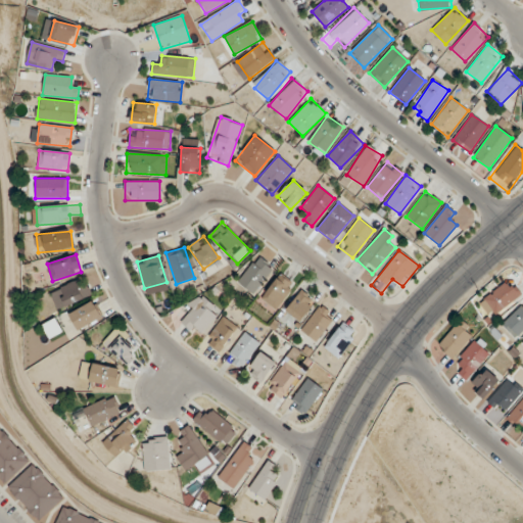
[(237,282),(252,294),(273,269),(257,256),(237,282)]
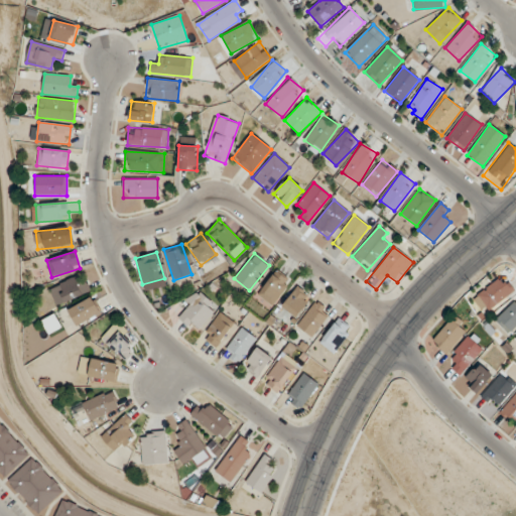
[(255,295),(271,307),(290,282),(274,270),(255,295)]
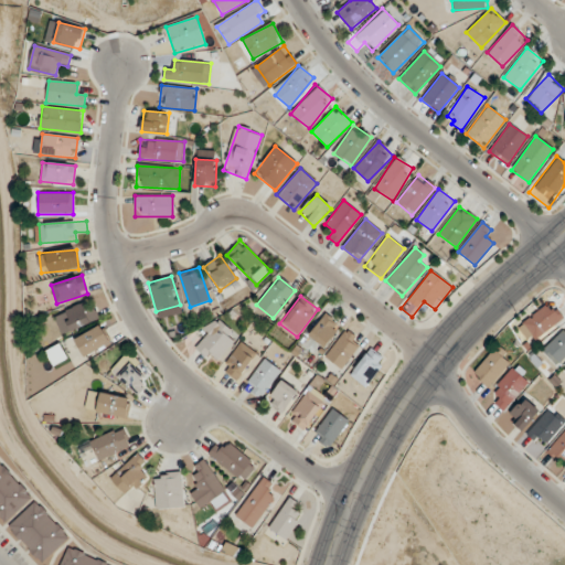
[(63,336),(99,319),(91,299),(54,316),(63,336)]
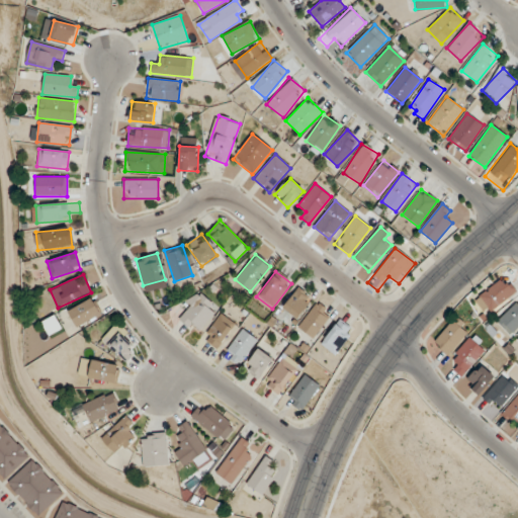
[(516,291),(504,276),(479,297),(491,313),(516,291)]
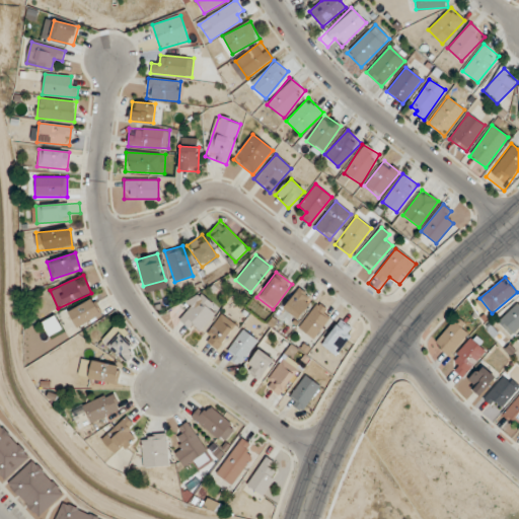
[(312,301),(298,289),(284,307),(297,319),(312,301)]
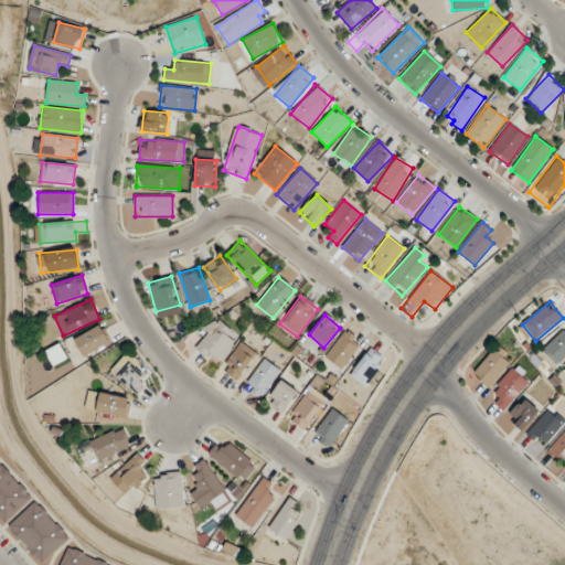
[(237,337),(217,320),(195,348),(215,364),(237,337)]
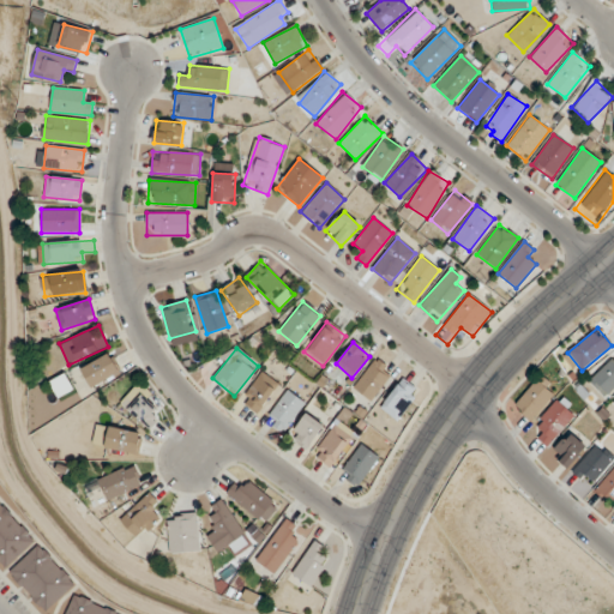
[(91,390),(121,377),(110,353),(80,366),(91,390)]
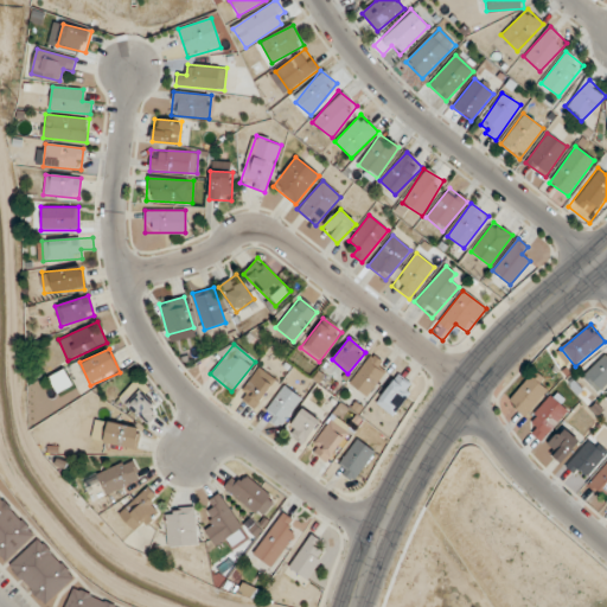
[(606,355),(605,353),(582,377),(599,393),(606,383),(606,355)]
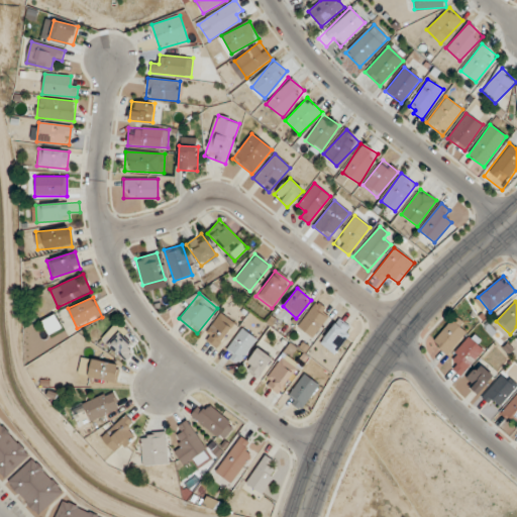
[(297,327),(312,338),(331,313),(316,302),(297,327)]
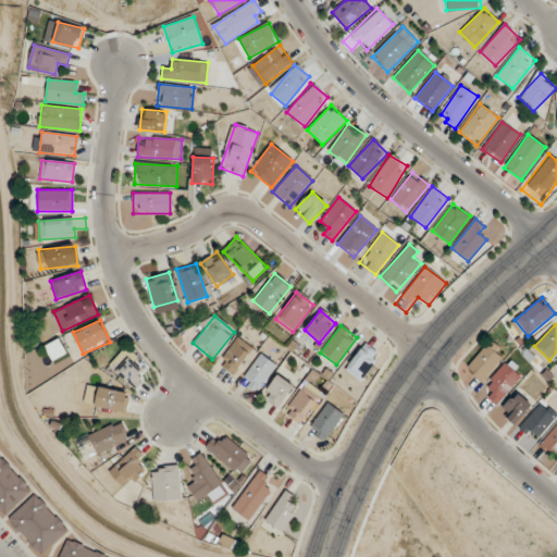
[(254,349),(237,337),(218,364),(234,375),(254,349)]
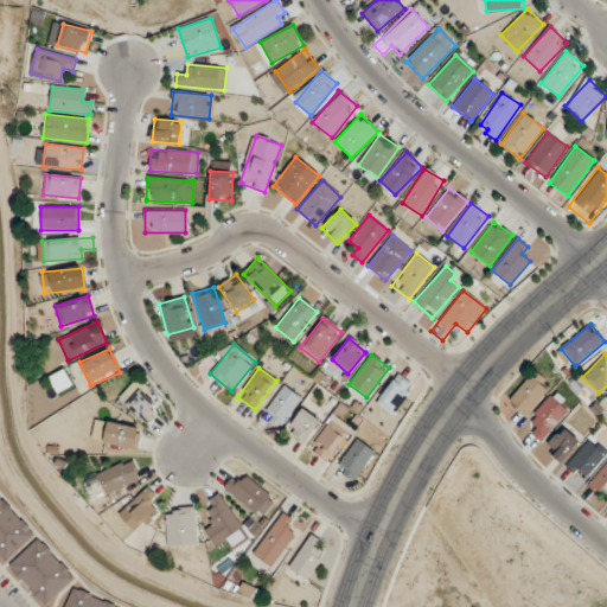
[(58,394),(74,385),(63,369),(49,378),(58,394)]
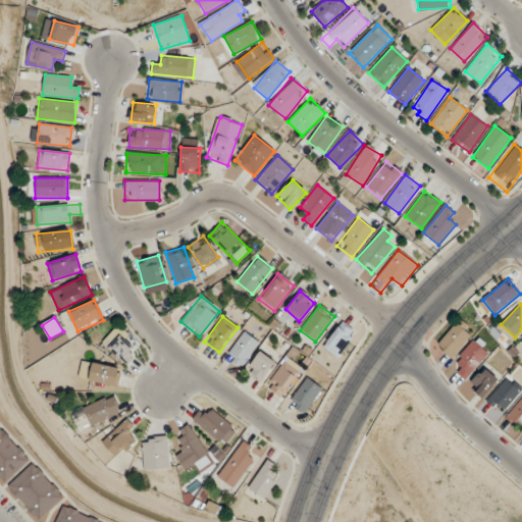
[(474,333),(460,319),(435,344),(450,358),(474,333)]
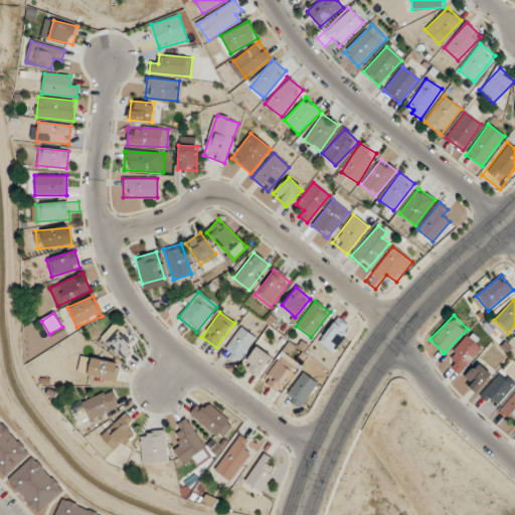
[(333,353),(350,329),(335,319),(318,343),(333,353)]
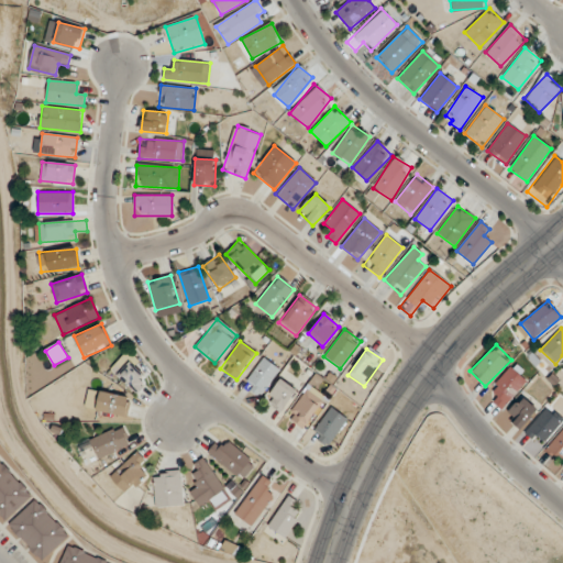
[(111,370),(135,395),(151,379),(127,354),(111,370)]
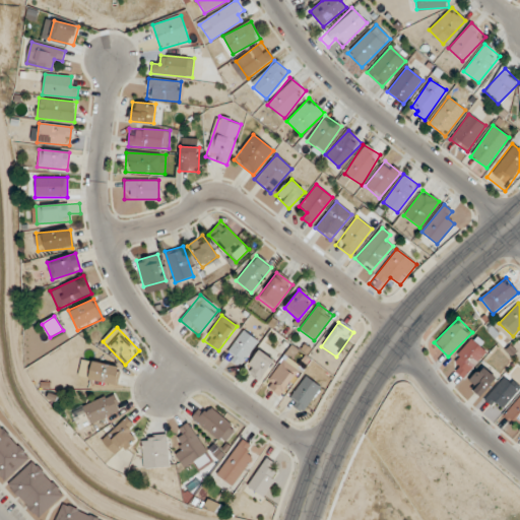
[(225,355),(240,366),(258,341),(243,330),(225,355)]
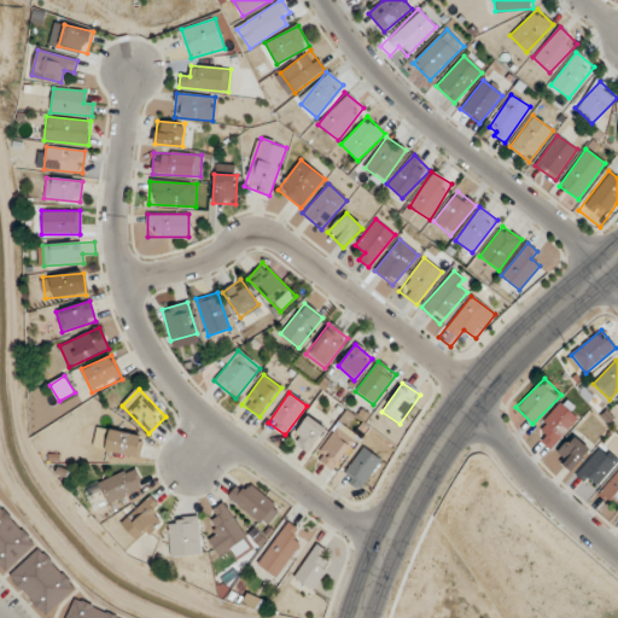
[(579,419),(561,403),(532,433),(551,449),(579,419)]
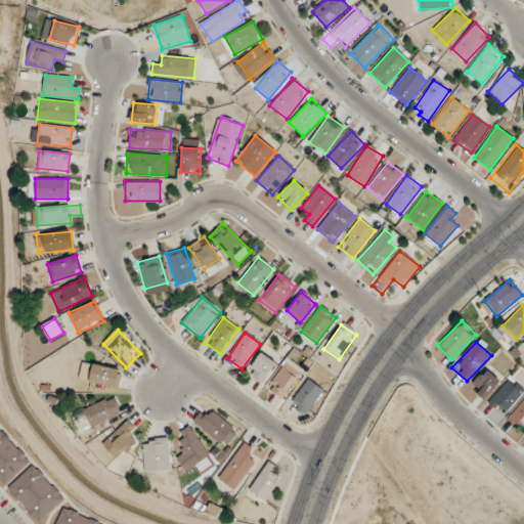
[(262,383),(276,363),(260,352),(246,372),(262,383)]
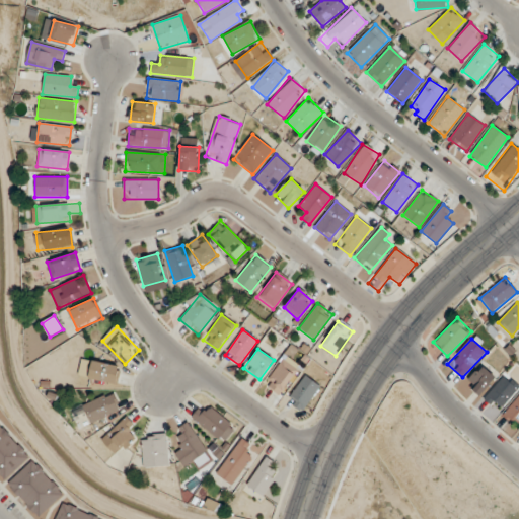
[(280,395),(300,366),(285,355),(264,384),(280,395)]
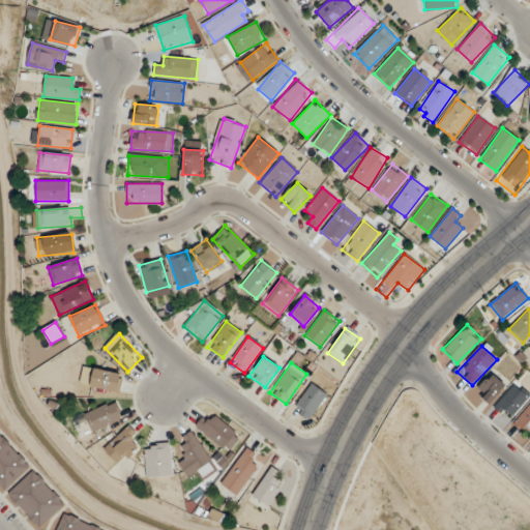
[(92,394),(119,394),(119,372),(92,372),(92,394)]
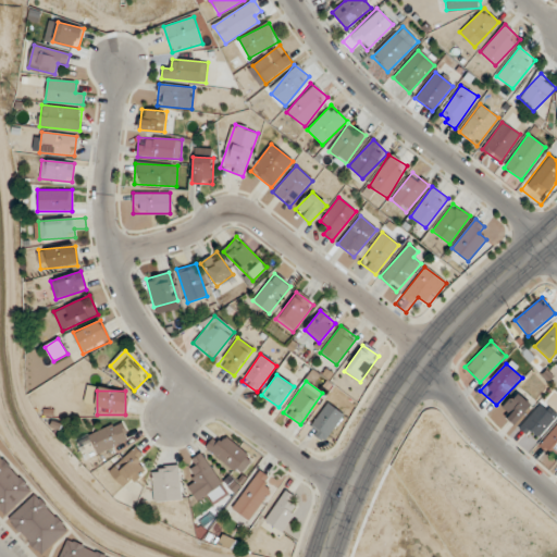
[(500,412),(516,424),(532,404),(516,392),(500,412)]
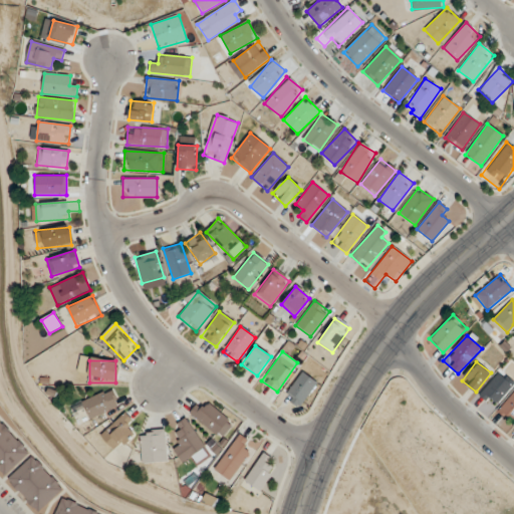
[(513,382),(513,381),(499,370),(479,396),(494,409),(513,382)]
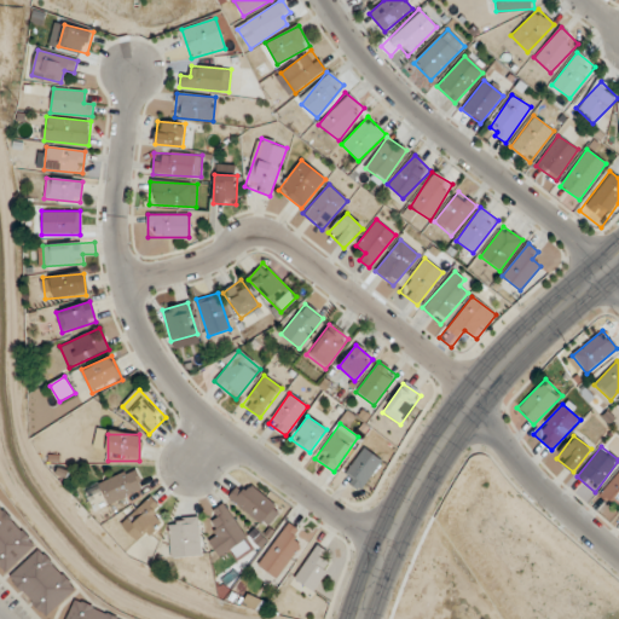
[(359,491),(382,462),(364,447),(341,476),(359,491)]
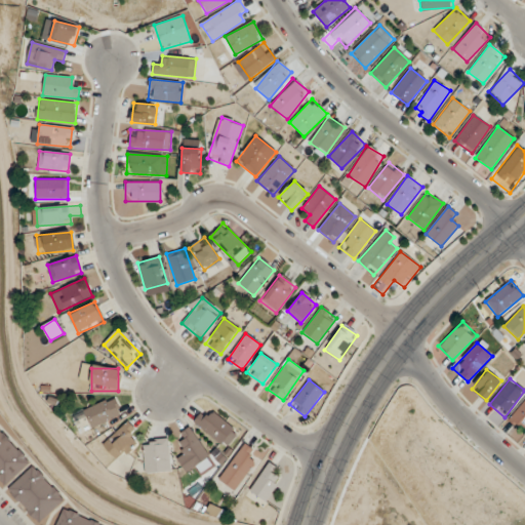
[(84,409),(90,429),(121,418),(114,398),(84,409)]
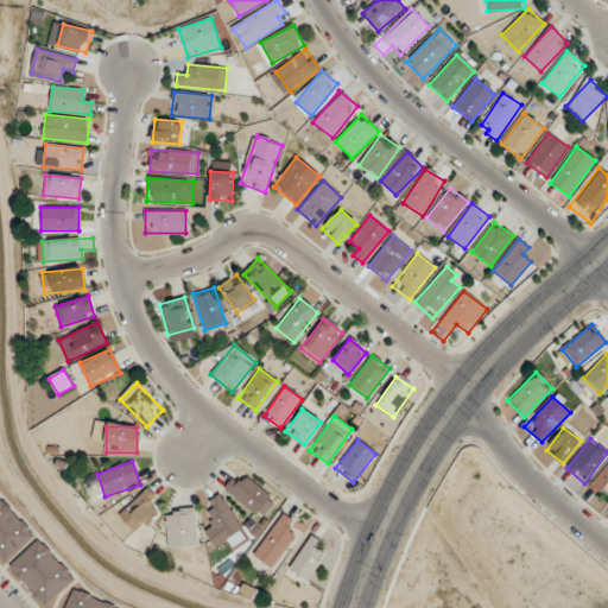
[(607,462),(588,487),(606,502),(607,499),(607,462)]
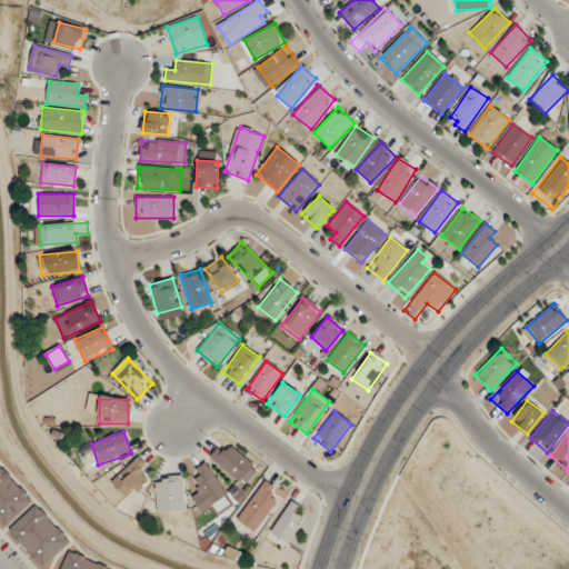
[(243,486),(258,468),(225,441),(210,458),(243,486)]
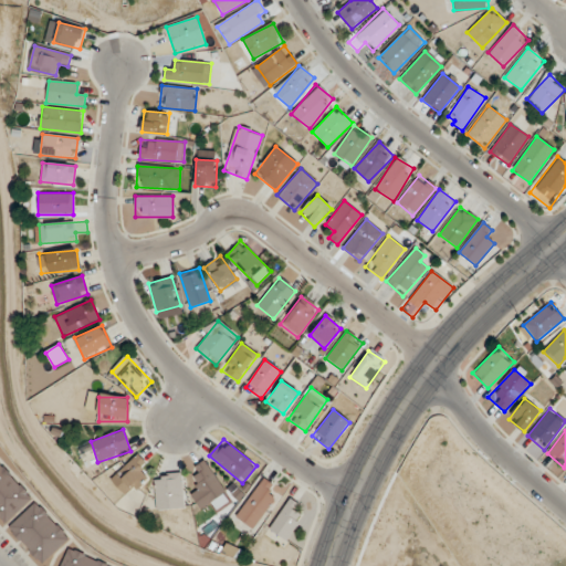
[(139,471),(146,463),(135,453),(111,482),(128,498),(146,477),(139,471)]
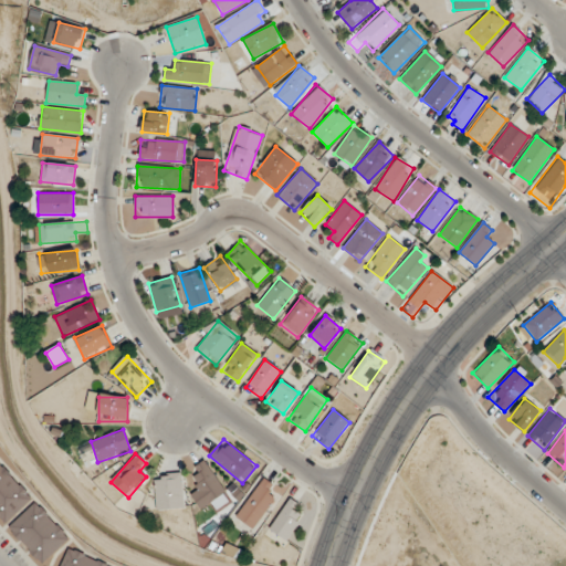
[(210,503),(216,511),(231,499),(203,461),(190,471),(202,486),(190,495),(201,510),(210,503)]
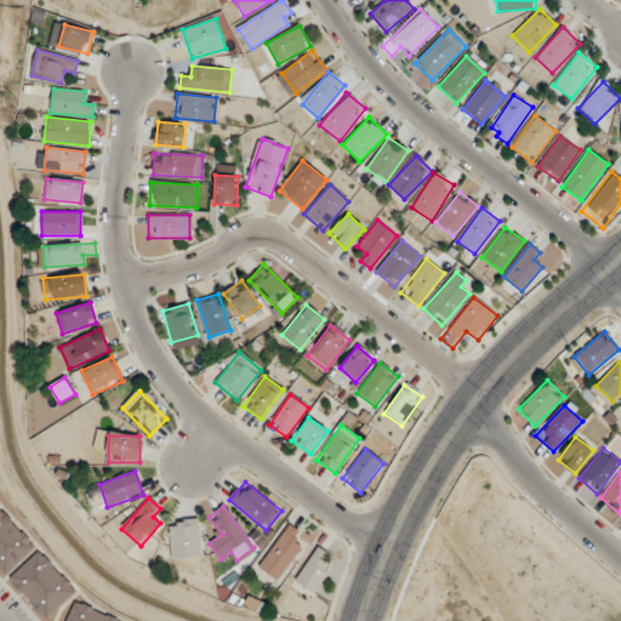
[(0,574),(3,577),(35,546),(0,508),(0,574)]
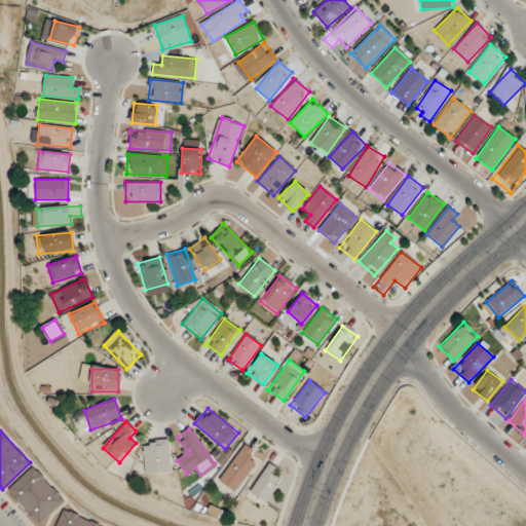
[(144,474),(170,474),(170,441),(144,441),(144,474)]
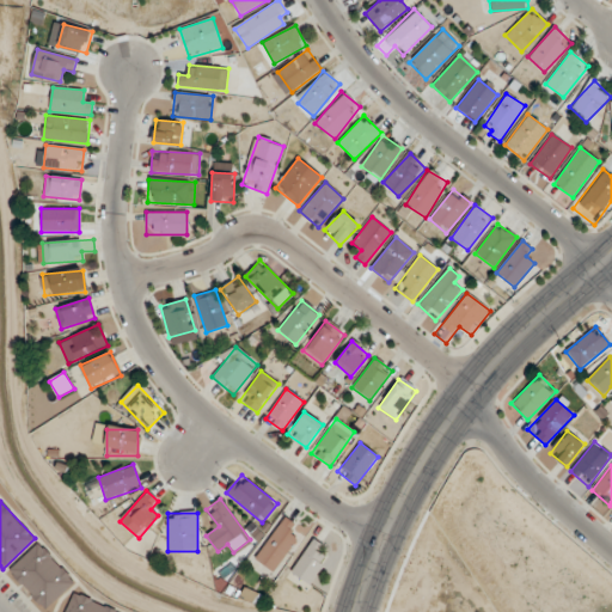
[(297,526),(283,518),(255,560),(274,573),(297,539),(291,534),(297,526)]
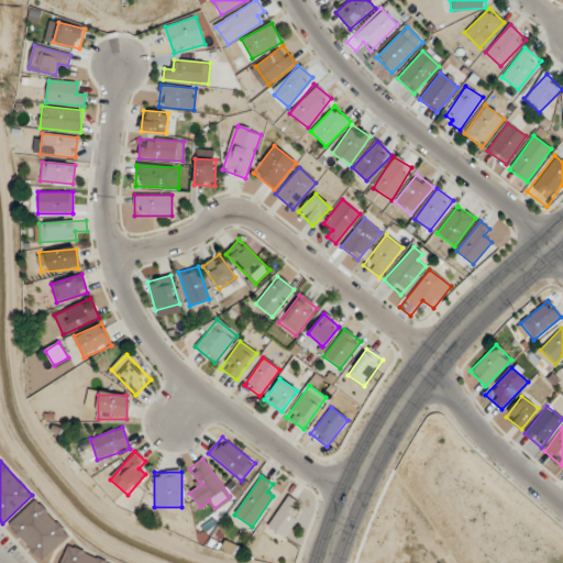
[(267,527),(285,539),(301,514),(293,509),(297,503),(287,496),(267,527)]
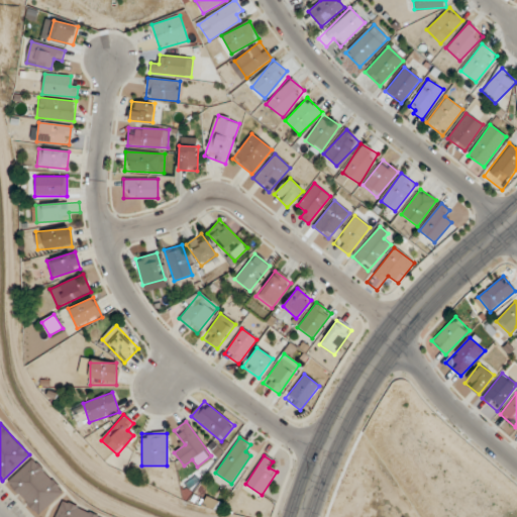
[(35,516),(64,493),(32,457),(3,484),(33,516),(35,516)]
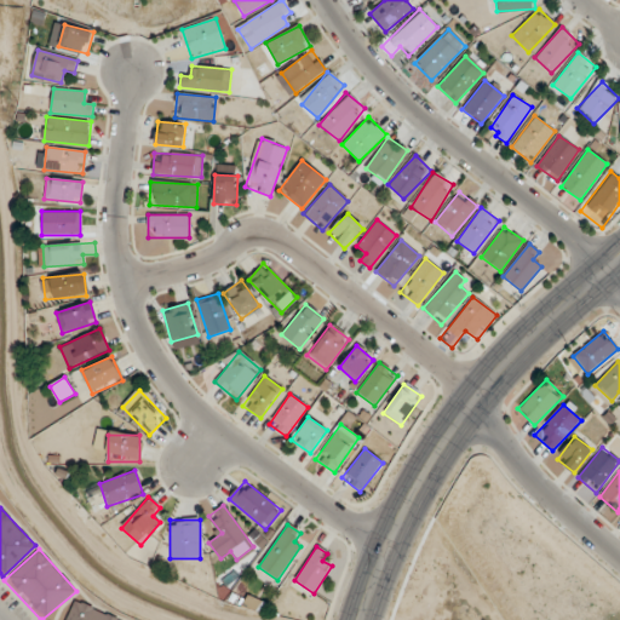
[(121,619),(73,598),(63,619),(57,619),(56,619),(121,619)]
